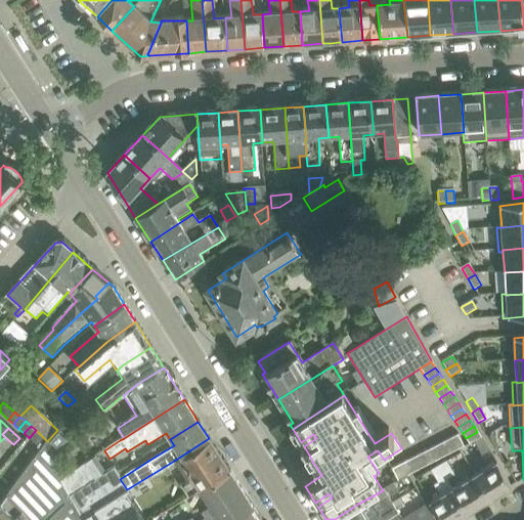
[(36,430),(29,438),(40,448),(46,440),(36,430)]
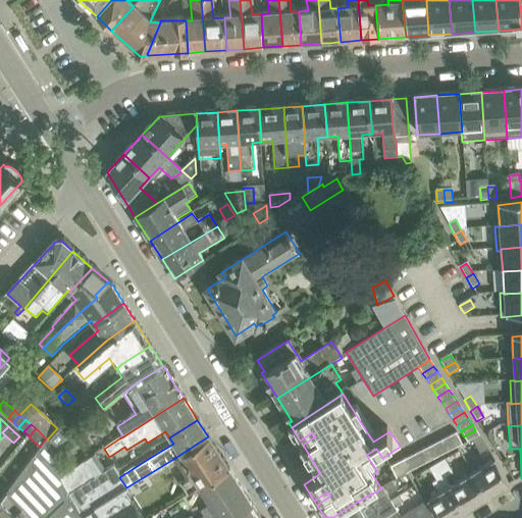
[(57,428),(47,439),(49,441),(56,447),(61,443),(67,437),(57,428)]
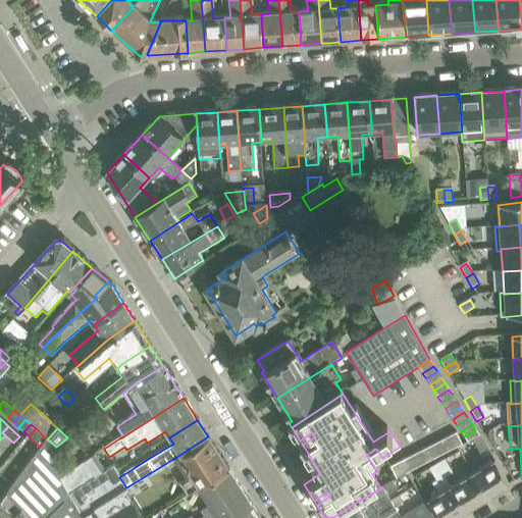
[(475,430),(464,436),(468,442),(472,439),(479,435),(475,430)]
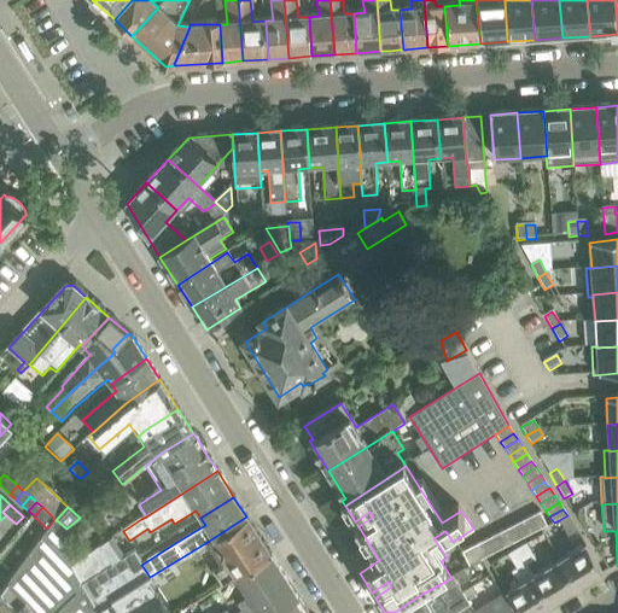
[(541,514),(534,519),(540,532),(548,527),(541,514)]
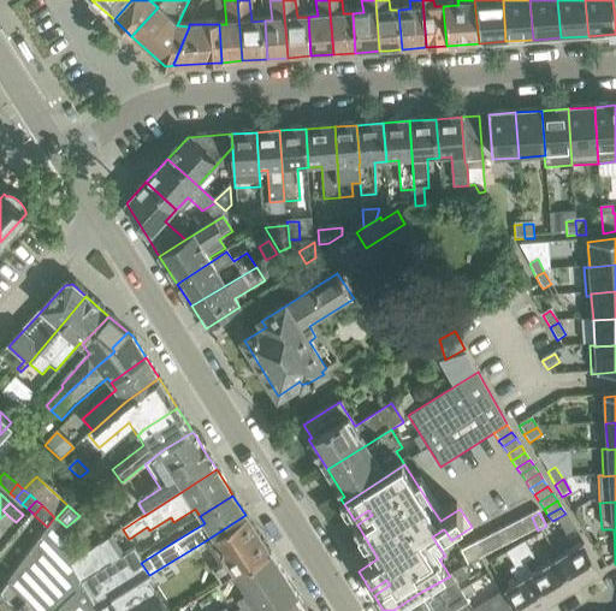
[(567,537),(576,531),(567,515),(566,514),(557,518),(567,537)]
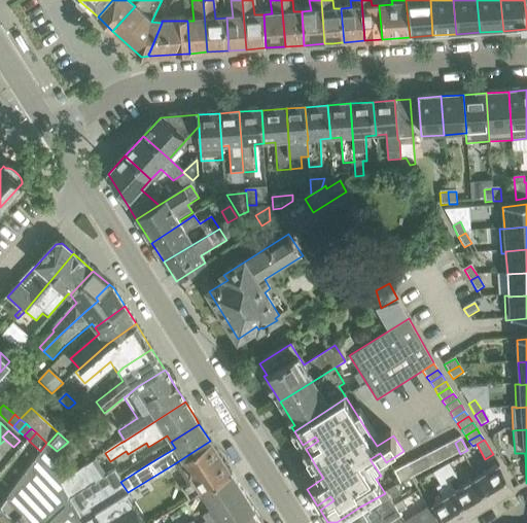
[(202,494),(232,475),(210,441),(175,463),(188,484),(181,488),(189,501),(202,494)]
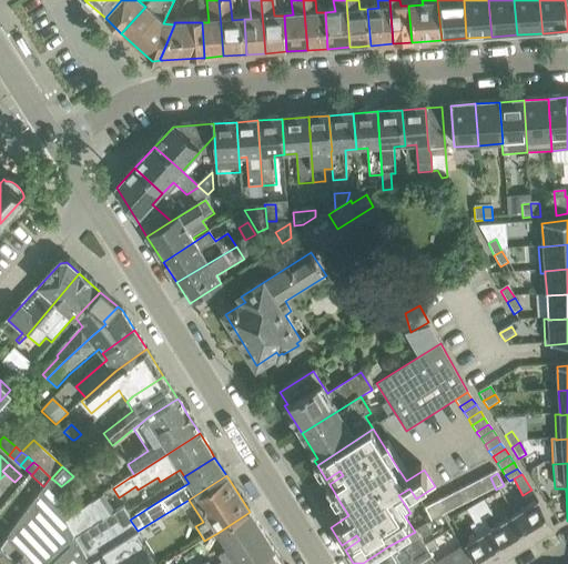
[(87,563),(68,517),(57,493),(63,489),(61,486),(53,480),(51,479),(50,477),(43,486),(24,512),(6,537),(30,563),(87,563)]
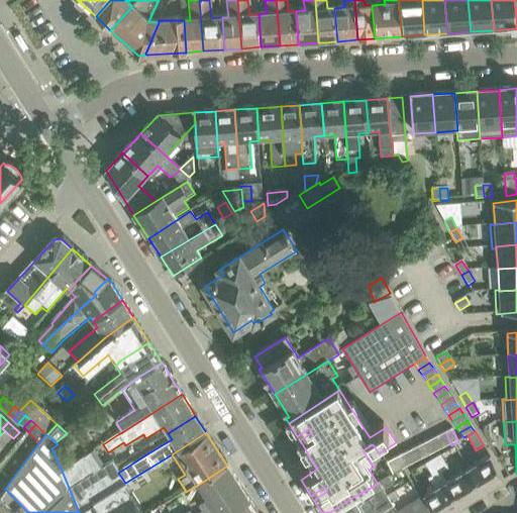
[(445,448),(451,445),(446,434),(439,437),(445,448)]
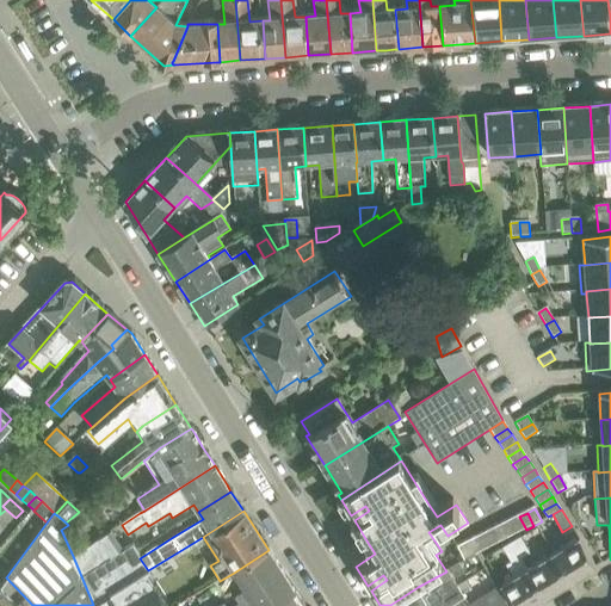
[(519,533),(526,530),(519,517),(512,520),(519,533)]
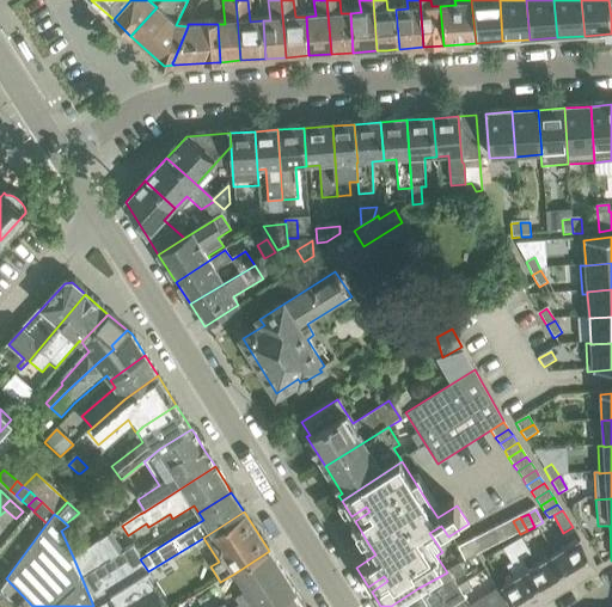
[(512,539),(520,534),(513,521),(505,526),(512,539)]
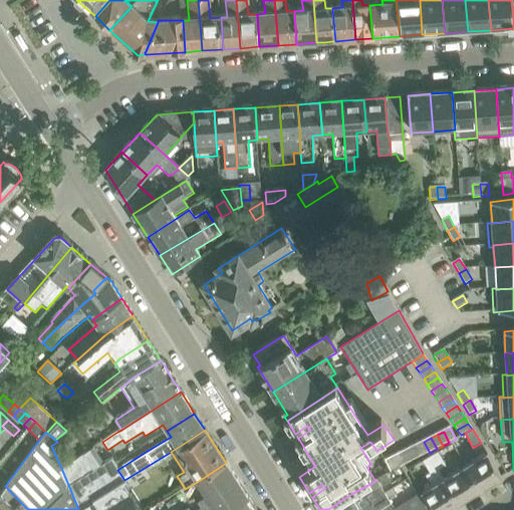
[(424,456),(430,453),(424,442),(418,445),(424,456)]
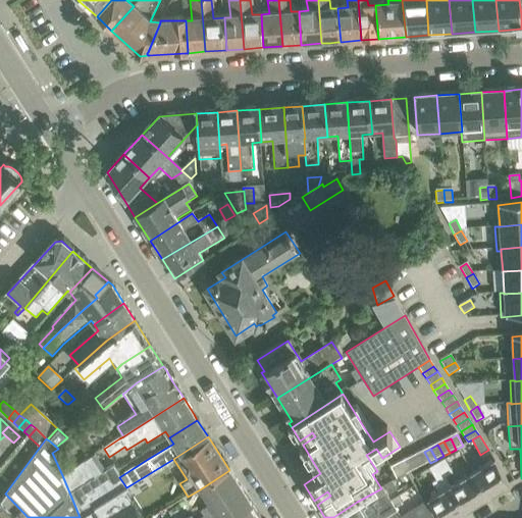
[(423,466),(430,463),(424,452),(418,455),(423,466)]
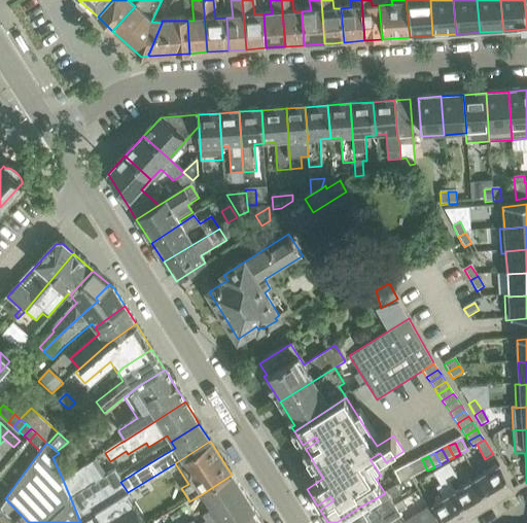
[(421,475),(427,471),(422,459),(415,463),(421,475)]
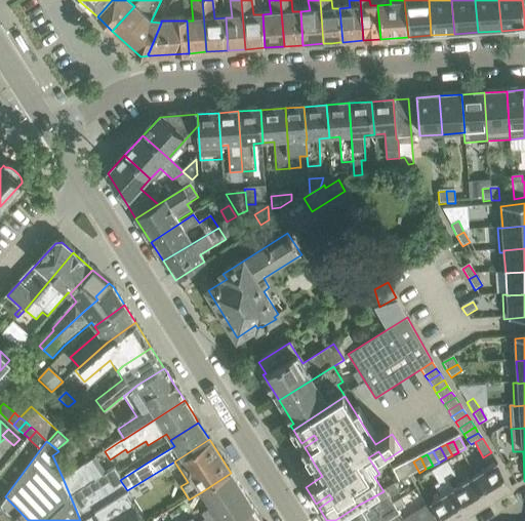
[(413,476),(419,473),(413,462),(407,465),(413,476)]
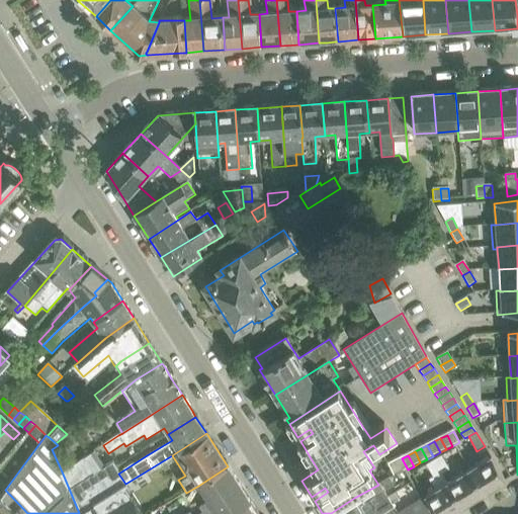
[(79,513),(121,487),(125,484),(118,474),(112,463),(94,475),(84,457),(62,472),(79,513)]
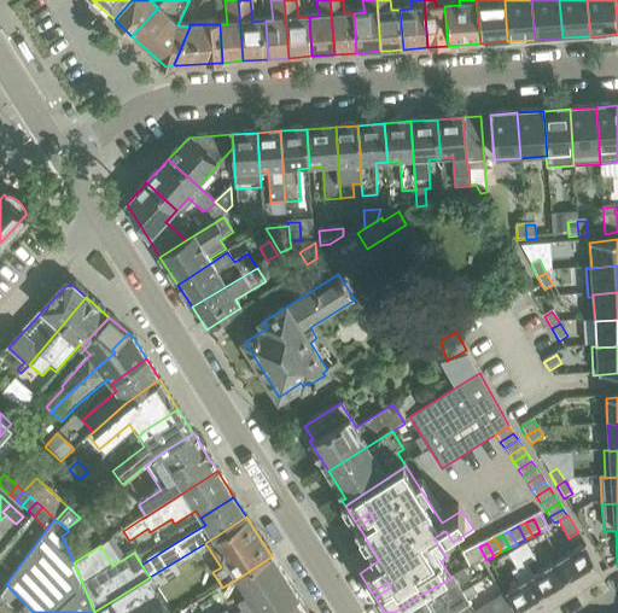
[(482,562),(487,560),(479,547),(471,550),(478,564),(482,562)]
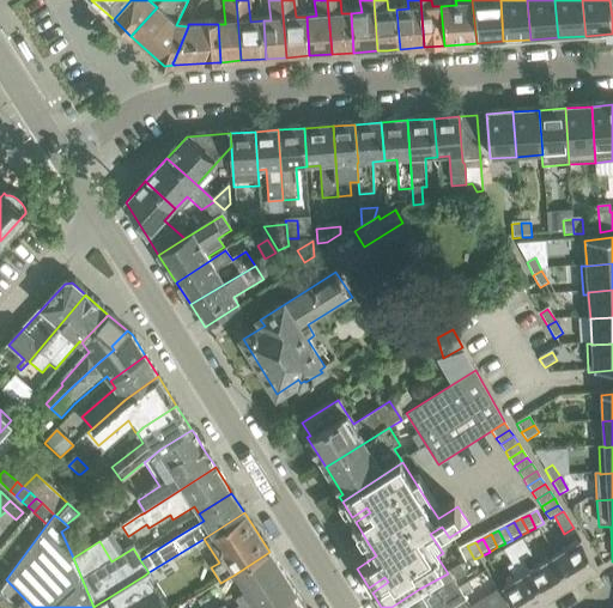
[(522,542),(514,547),(522,560),(530,555),(522,542)]
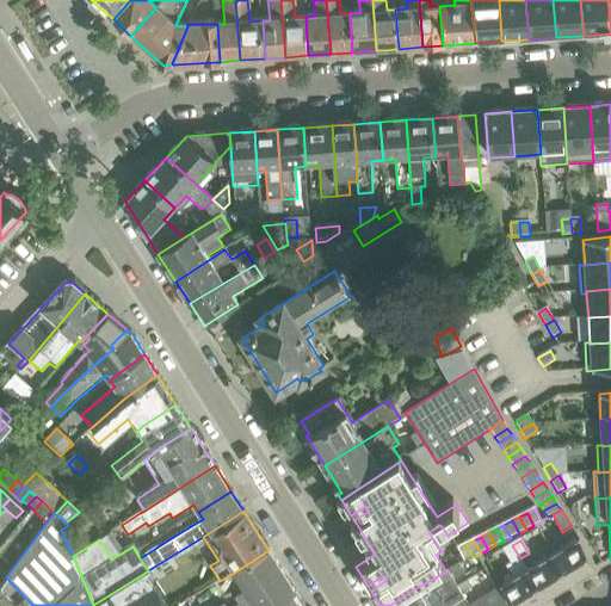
[(579,540),(553,556),(571,585),(596,569),(579,540)]
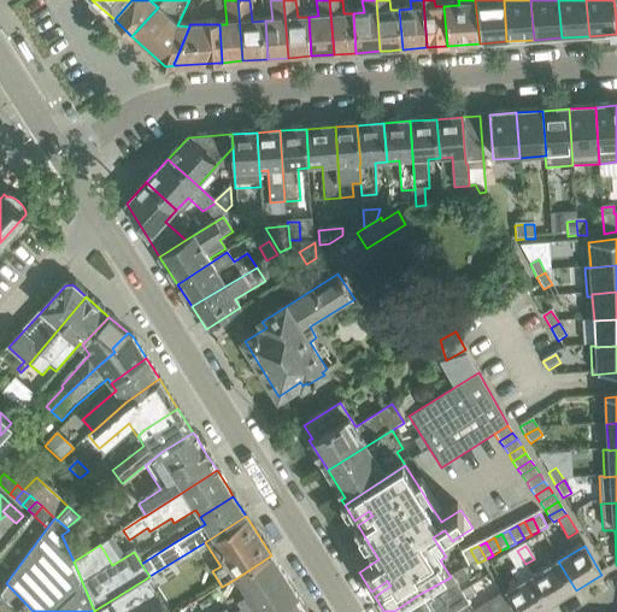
[(470,568),(477,563),(470,549),(463,553),(470,568)]
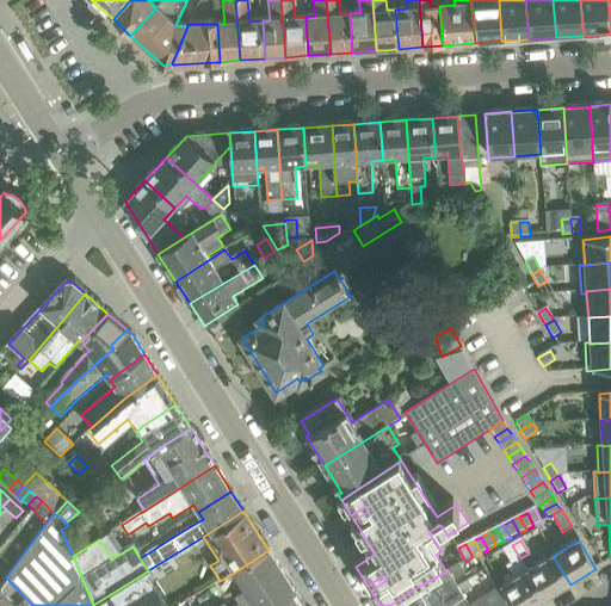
[(513,580),(501,587),(512,605),(535,605),(545,599),(528,572),(520,558),(512,545),(504,550),(512,564),(506,568),(513,580)]
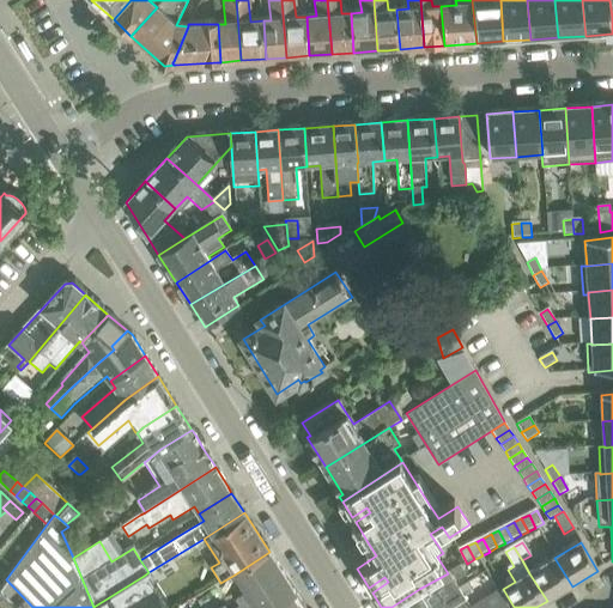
[(271,607),(295,593),(275,563),(269,552),(235,575),(241,585),(248,595),(237,601),(241,607),(271,607)]
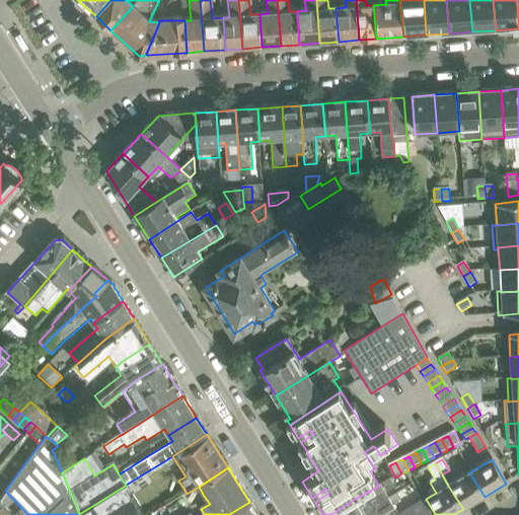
[(448,486),(463,509),(485,497),(469,472),(448,486)]
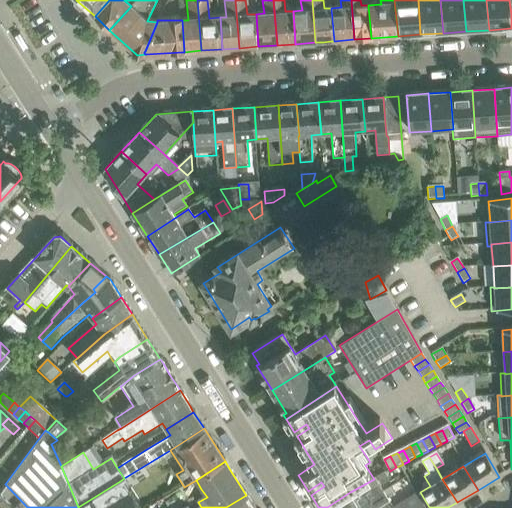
[(350,492),(327,507),(361,507),(383,494),(380,488),(389,482),(385,473),(374,479),(350,492)]
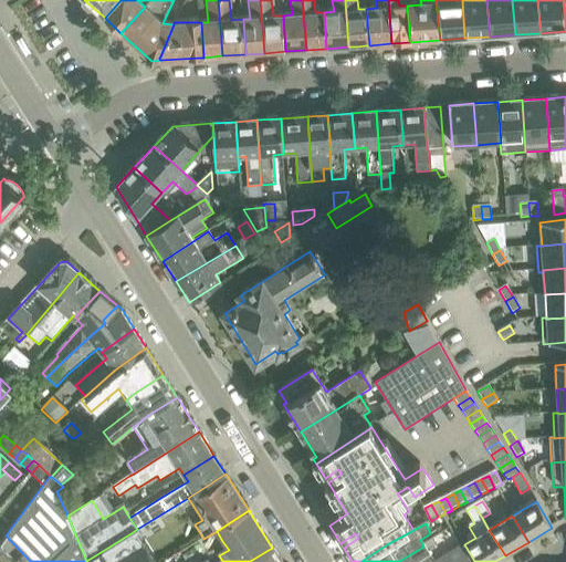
[(152,561),(142,544),(133,532),(86,561),(152,561)]
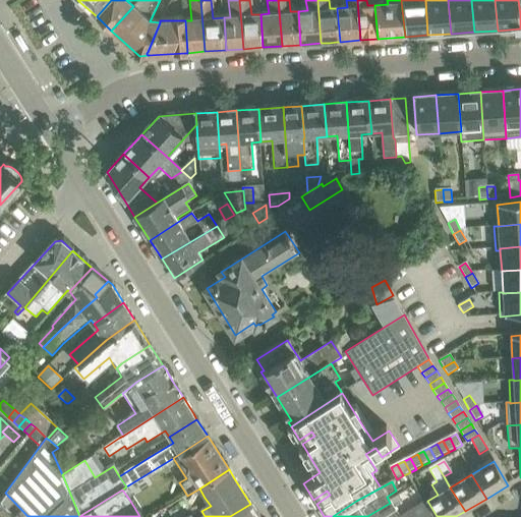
[(27,516),(5,493),(0,500),(0,516),(27,516)]
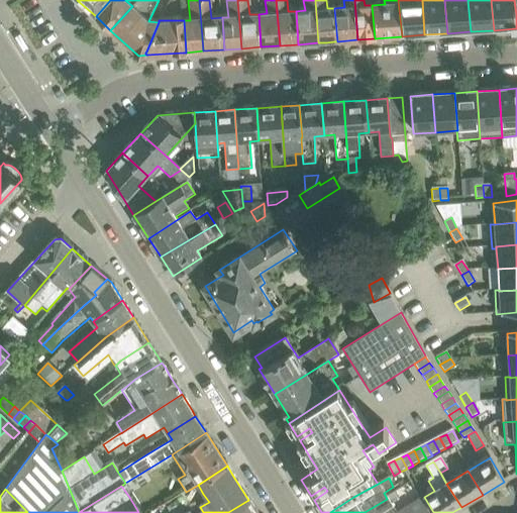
[(387,499),(365,512),(384,512),(393,507),(391,504),(398,500),(394,494),(387,499)]
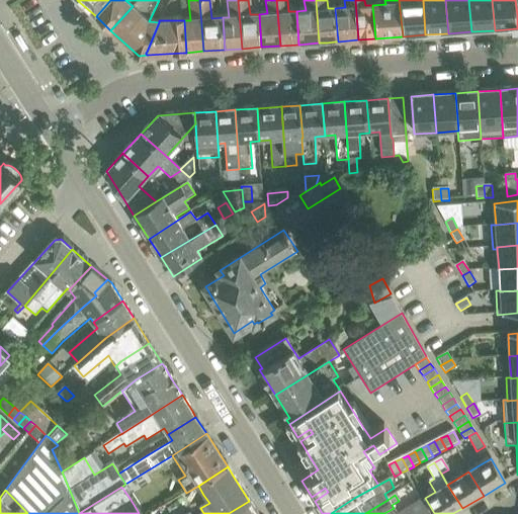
[(429,513),(421,500),(409,508),(412,513),(429,513)]
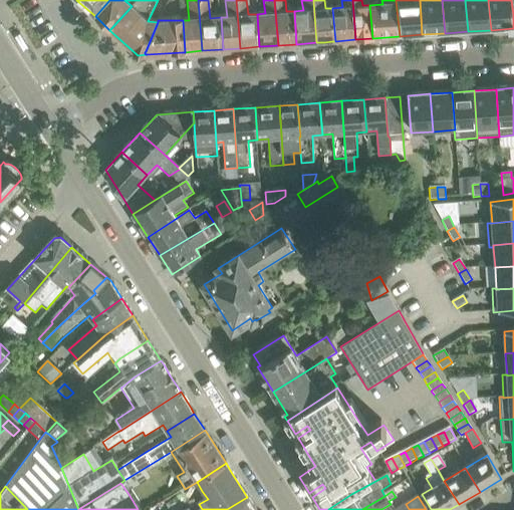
[(247,497),(227,509),(255,509),(247,497)]
